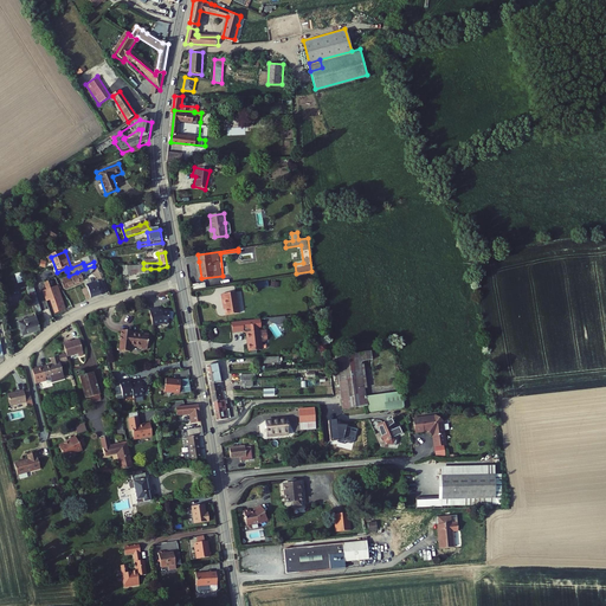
[(0,275),(21,269),(19,263),(0,268),(0,275)]
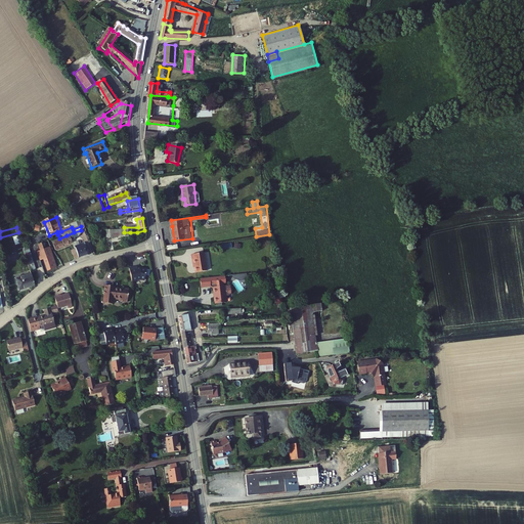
[(18,232),(0,237),(0,238),(2,249),(17,244),(19,250),(23,249),(18,232)]
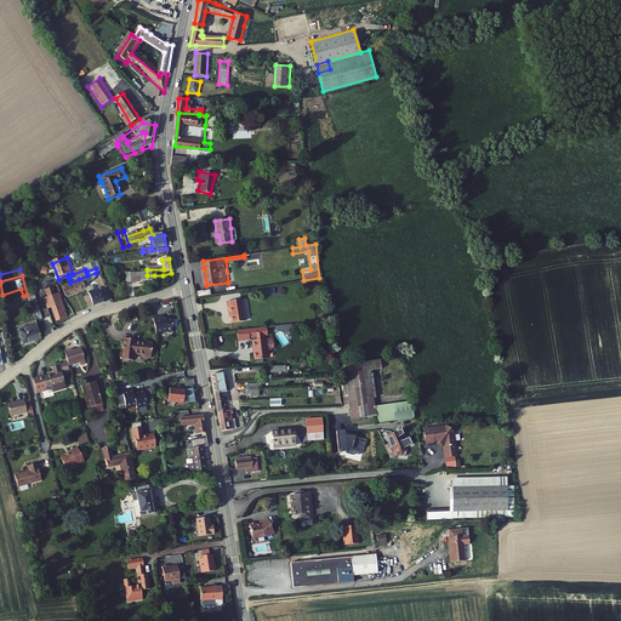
[(84,290),(89,301),(91,308),(104,305),(100,295),(98,295),(96,289),(93,290),(91,283),(87,275),(79,279),(84,290)]
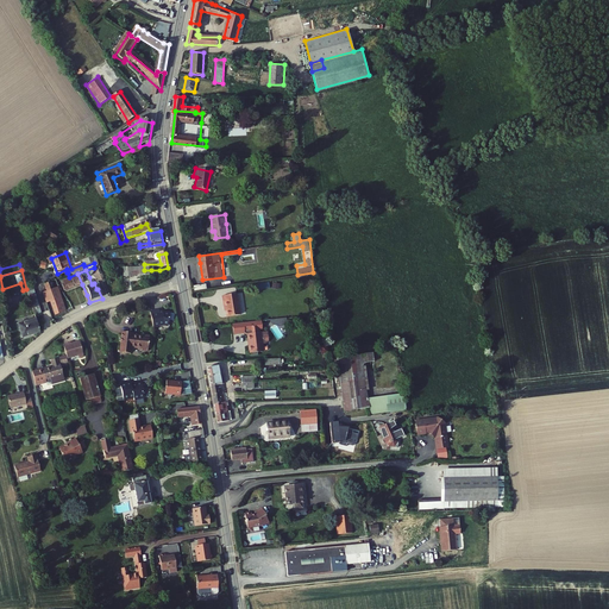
[(151,278),(151,270),(144,270),(127,270),(127,280),(131,280),(131,278),(142,278),(143,280),(151,278)]
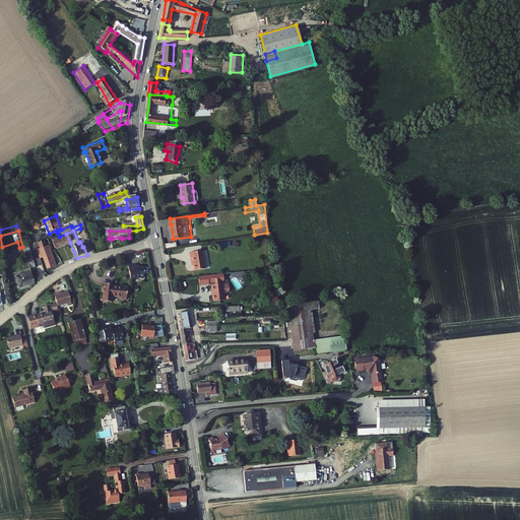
[(70,243),(66,234),(59,237),(52,240),(49,241),(53,251),(70,243)]
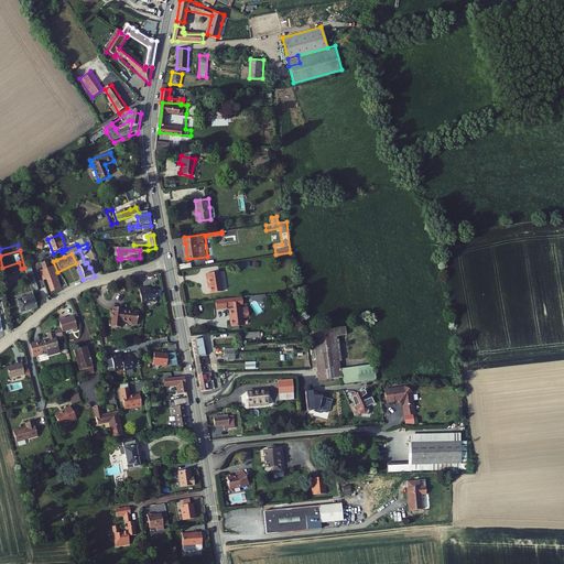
[(46,263),(41,266),(47,288),(54,285),(53,283),(53,282),(46,263)]
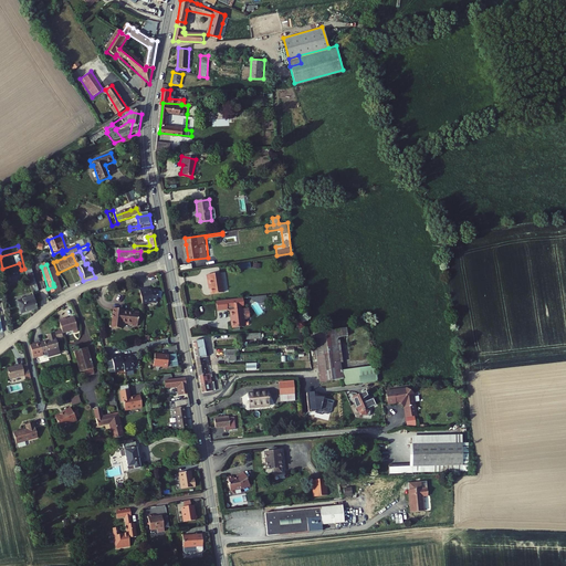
[(24,268),(32,293),(39,291),(31,265),(24,268)]
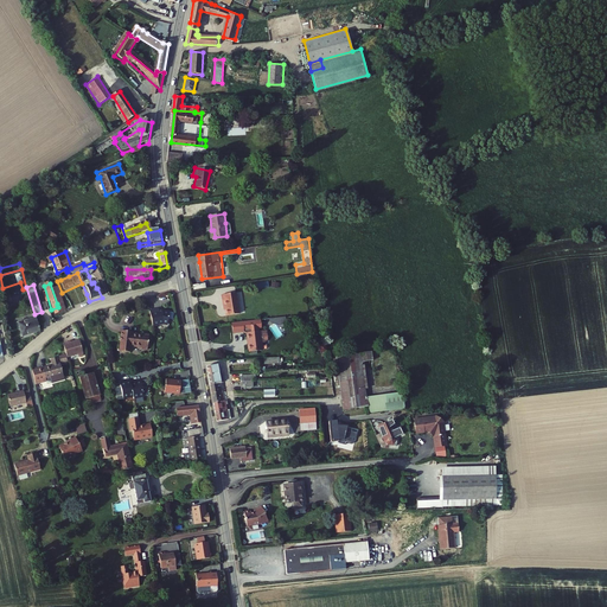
[(227,301),(228,301),(230,315),(243,313),(240,292),(225,294),(227,301)]
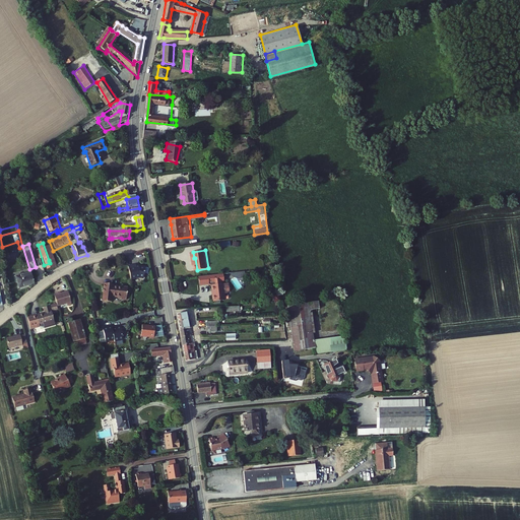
[(47,270),(56,266),(54,260),(49,261),(50,263),(44,265),(44,267),(46,266),(47,270)]
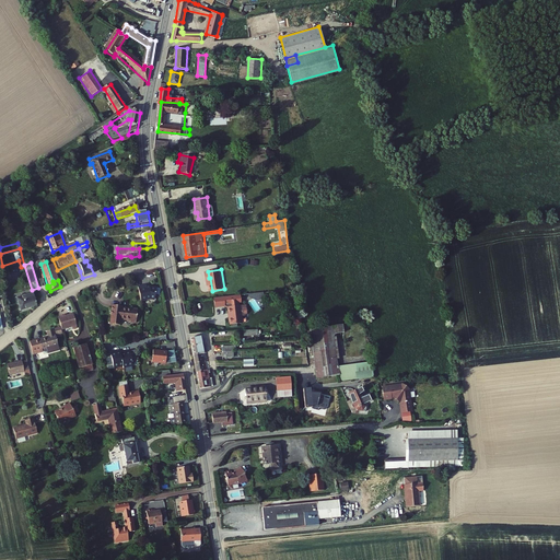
[(146,288),(137,289),(140,304),(149,302),(153,303),(155,291),(149,290),(146,290),(146,288)]
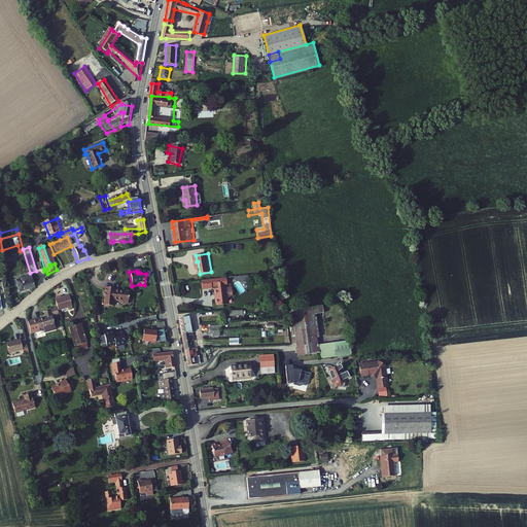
[(22,280),(25,290),(34,288),(31,277),(22,280)]
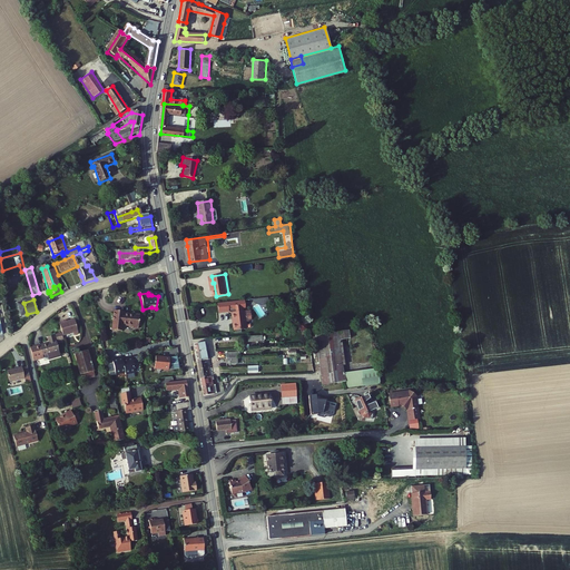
[(237,312),(238,322),(238,330),(252,327),(252,321),(254,320),(256,318),(255,310),(247,311),(247,307),(251,307),(249,300),(233,301),(234,311),(237,312)]
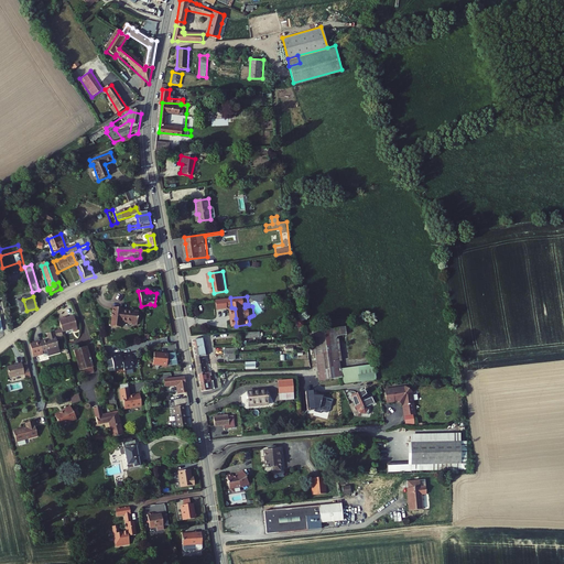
[(230,297),(220,300),(221,308),(231,307),(230,297)]
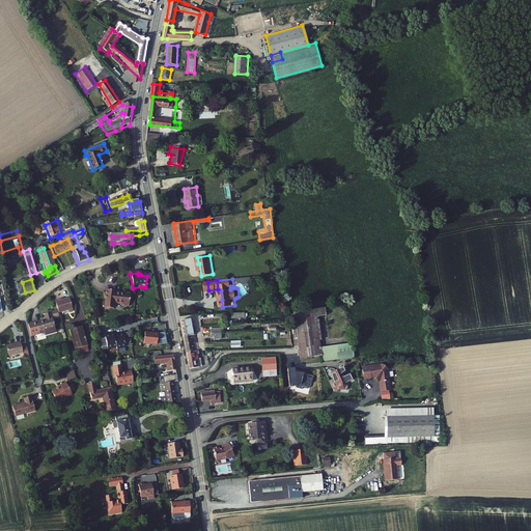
[(127,308),(132,308),(133,296),(118,295),(118,292),(113,292),(112,296),(108,296),(107,310),(111,310),(112,306),(117,307),(117,305),(127,306),(127,308)]
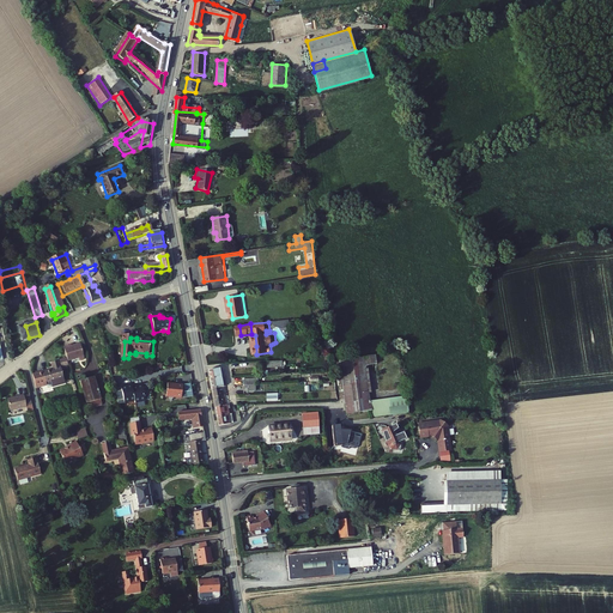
[(82,360),(85,359),(80,344),(70,346),(70,345),(64,346),(68,360),(79,358),(80,359),(82,360)]
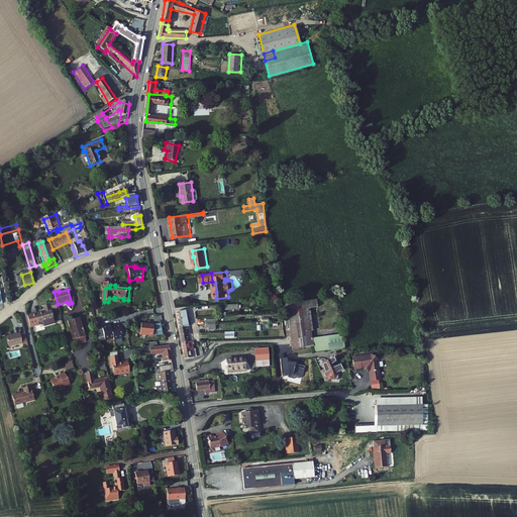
[(315,349),(331,347),(329,334),(313,336),(312,329),(322,328),(319,298),(285,302),(289,332),(293,332),(294,344),(314,342),(315,349)]
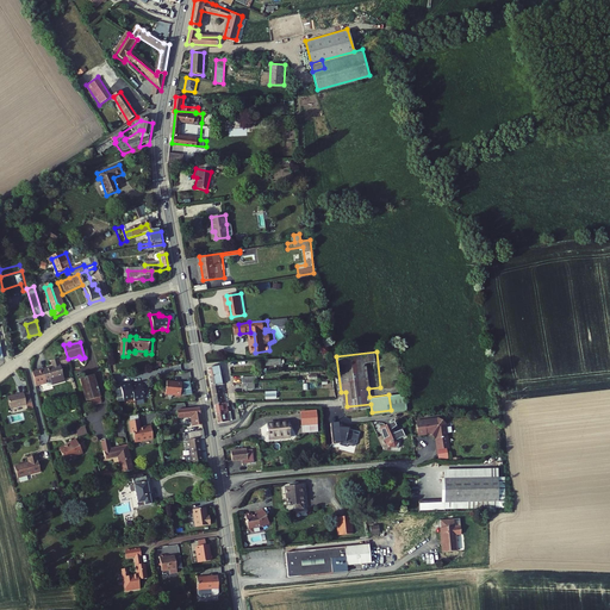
[(45,381),(44,380),(62,375),(60,363),(58,363),(57,359),(51,360),(53,366),(31,371),(35,384),(45,381)]
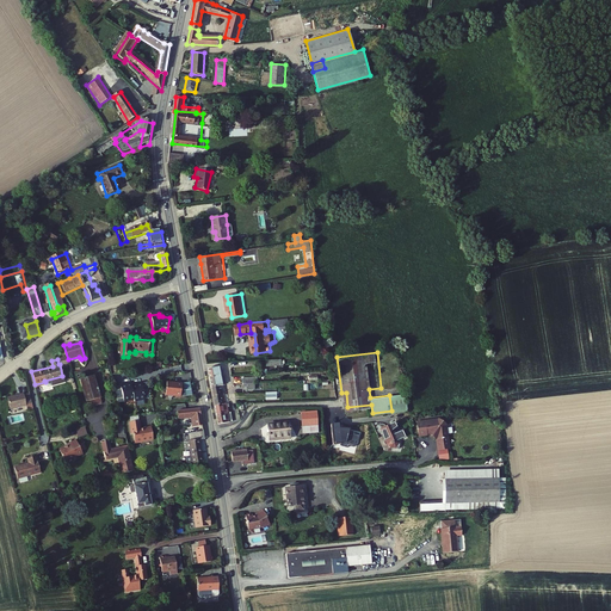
[(224,366),(213,368),(214,378),(226,376),(224,366)]
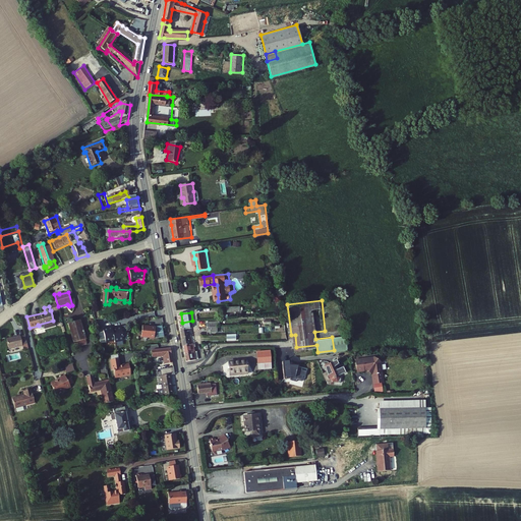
[(193,328),(195,328),(194,321),(192,321),(182,323),(184,330),(193,328)]
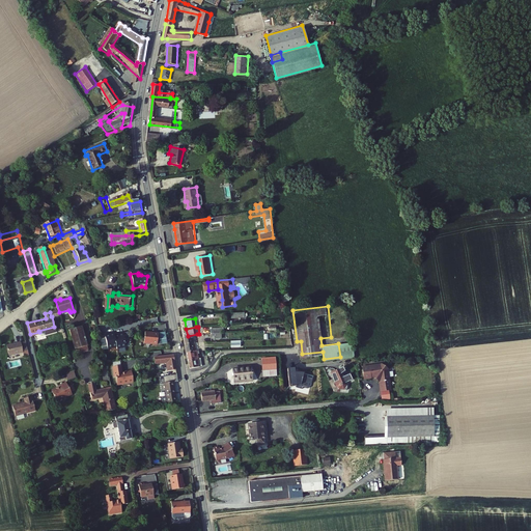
[(159,333),(145,331),(143,343),(158,345),(167,343),(165,332),(159,333)]
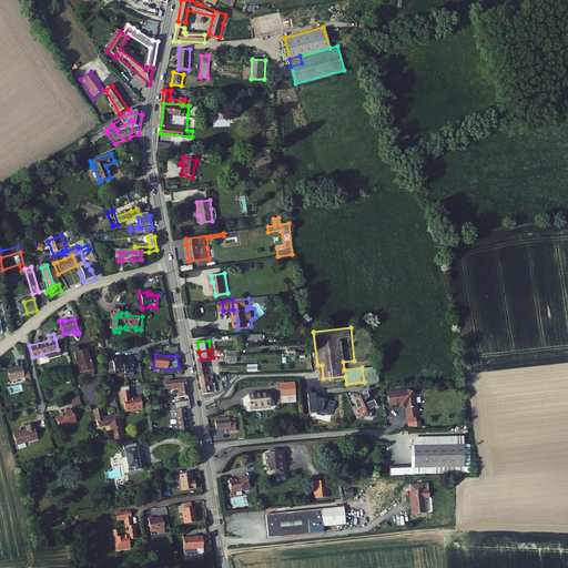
[(122,356),(107,359),(110,375),(125,372),(127,374),(135,372),(131,355),(123,357),(122,356)]
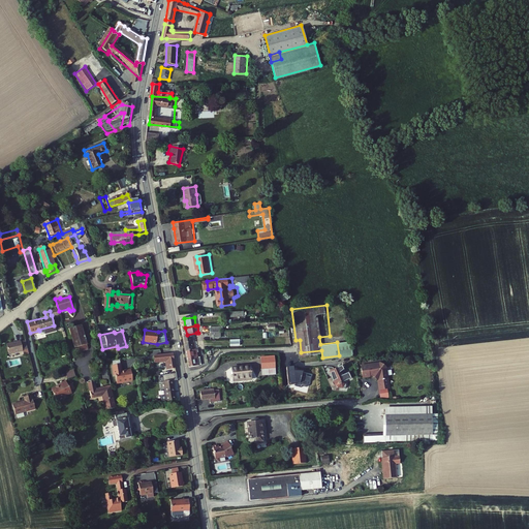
[(198,341),(196,333),(187,335),(188,343),(198,341)]
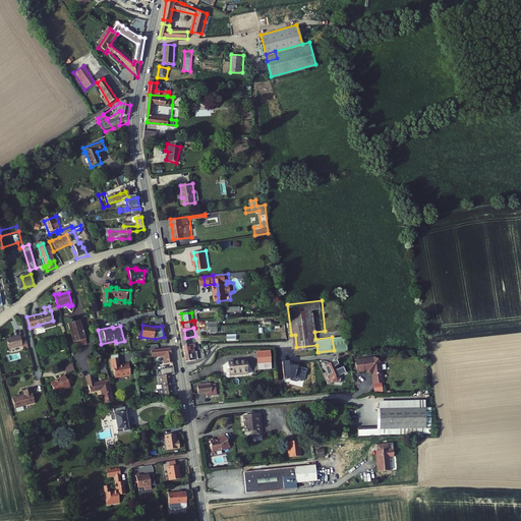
[(78,351),(87,348),(81,329),(69,333),(74,352),(78,351)]
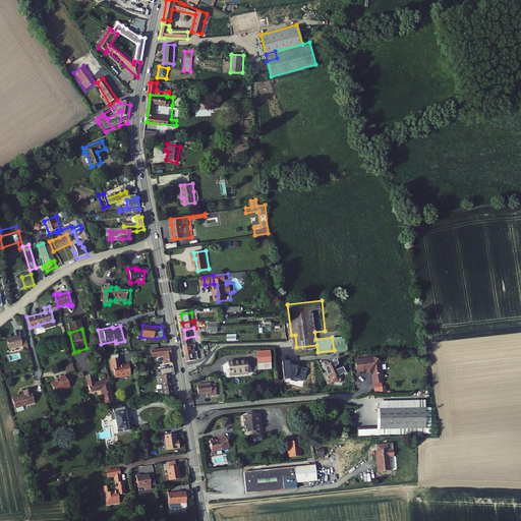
[(20,335),(7,339),(9,349),(23,345),(22,344),(29,343),(26,335),(20,336),(20,335)]
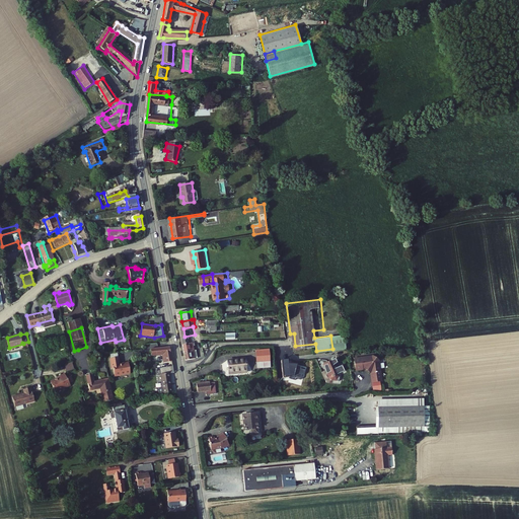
[(196,344),(195,335),(184,337),(186,345),(196,344)]
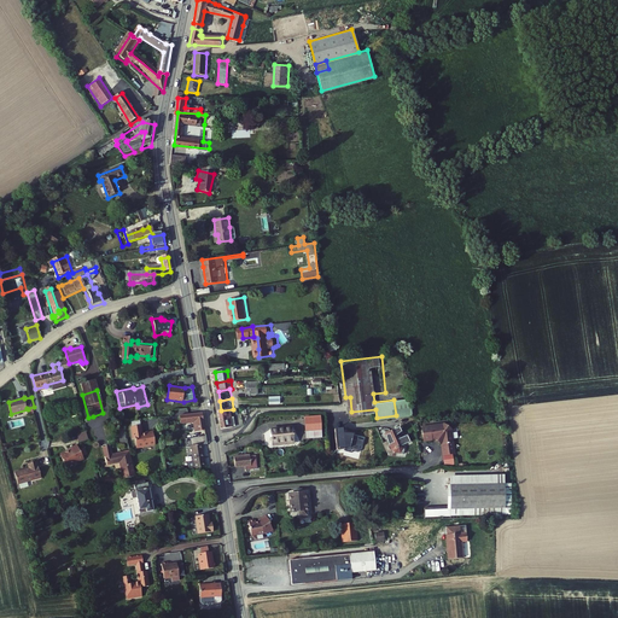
[(396,415),(414,413),(412,398),(394,400),(396,415)]
